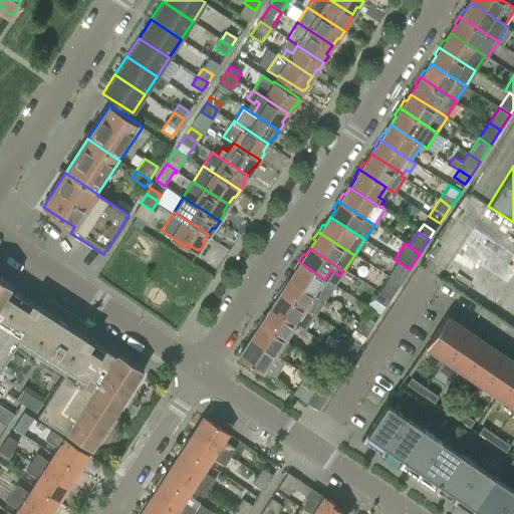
[(290,278),(321,299),(324,301),(334,285),(324,279),(298,261),(294,268),(295,270),(290,278)]
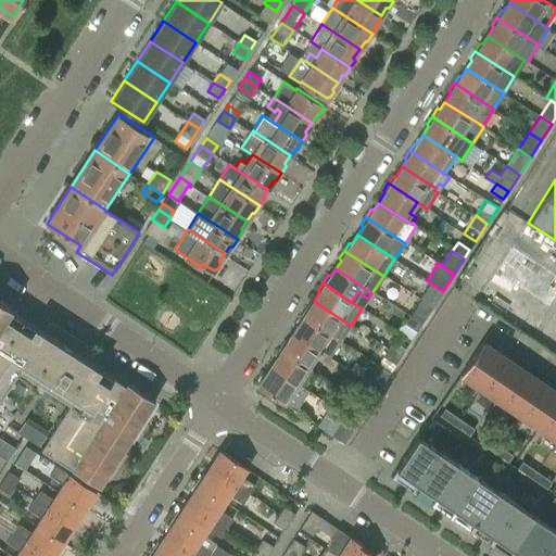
[(443,291),(431,283),(419,301),(431,308),(443,291)]
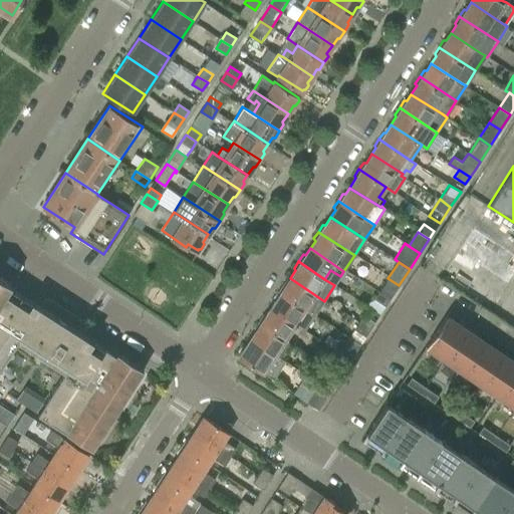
[(91,450),(143,370),(116,353),(115,355),(9,287),(11,285),(0,278),(0,368),(17,342),(63,372),(37,415),(91,450)]
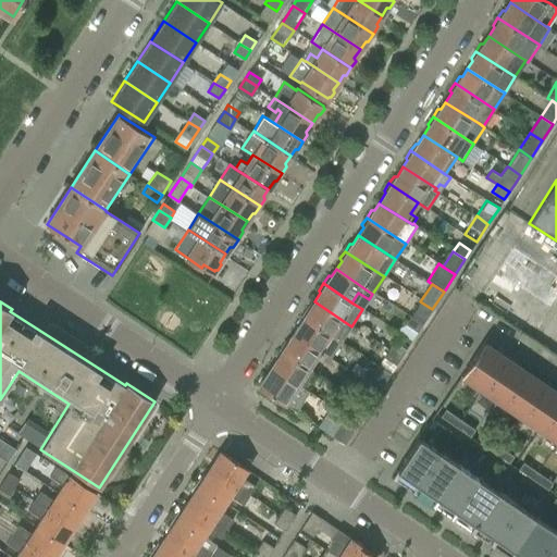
[(351,326),(348,324),(314,301),(309,309),(307,309),(301,317),(341,343),(351,326)]
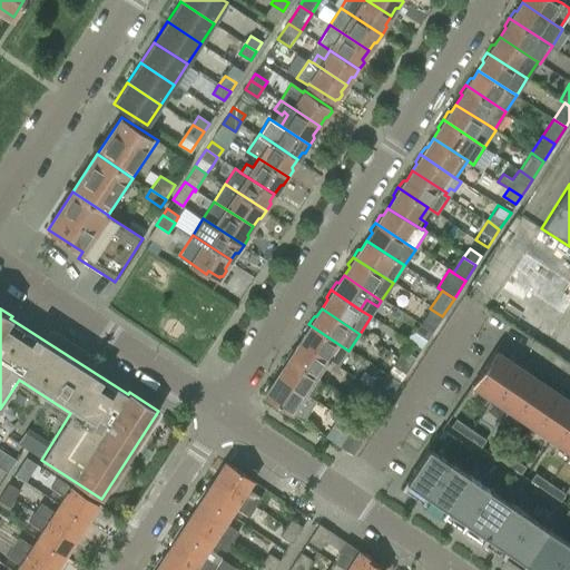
[(431,334),(442,316),(430,308),(419,325),(431,334)]
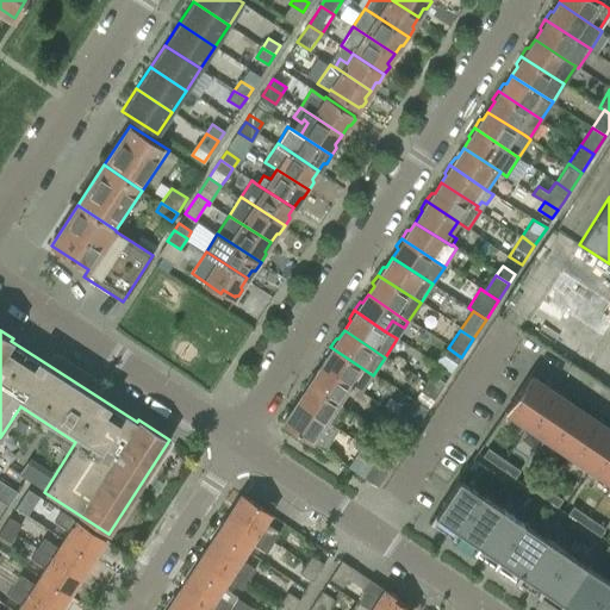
[(321,366),(358,391),(361,393),(373,375),(330,347),(325,354),(327,358),(321,366)]
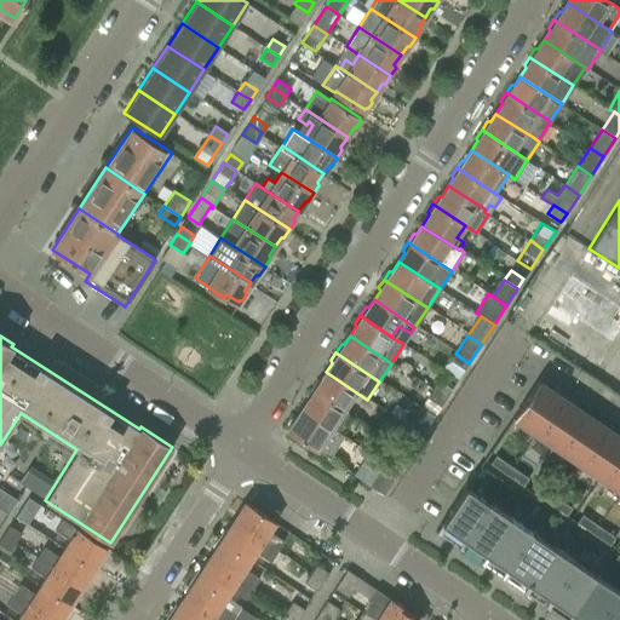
[(469,363),(455,354),(451,361),(464,369),(469,363)]
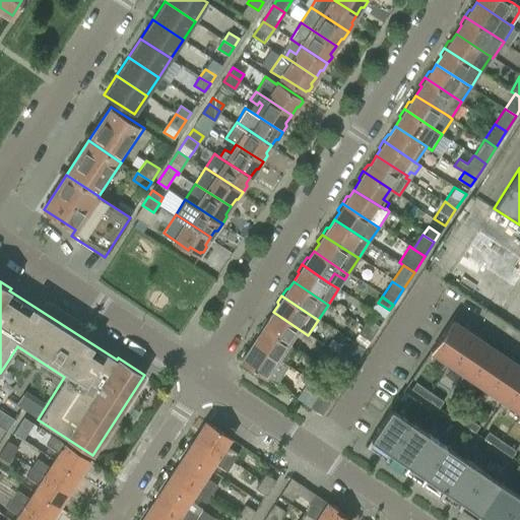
[(261,327),(288,345),(295,335),(301,340),(305,333),(273,312),(268,320),(265,320),(261,327)]
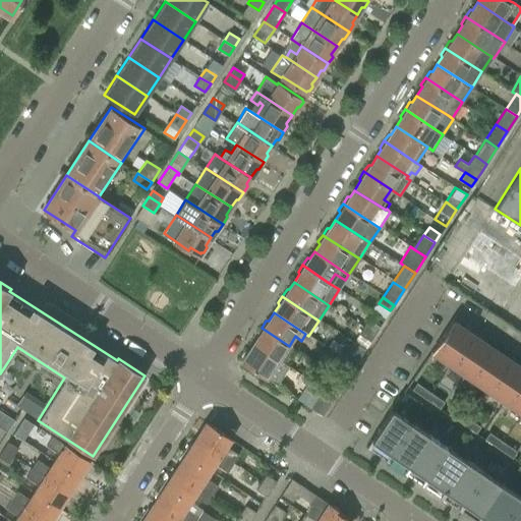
[(374,335),(380,327),(368,320),(363,328),(374,335)]
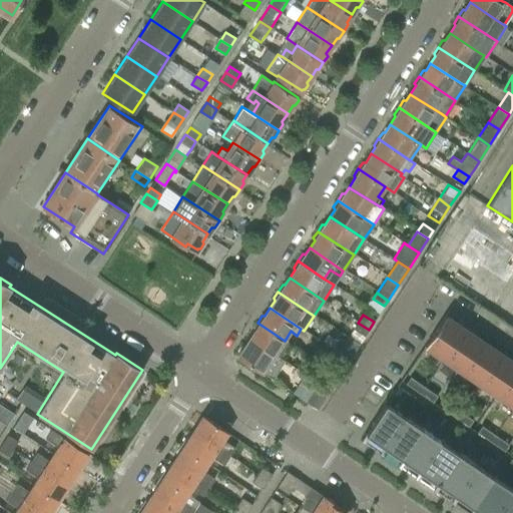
[(443,358),(464,329),(446,317),(446,316),(445,315),(424,346),(425,347),(426,346),(443,358)]
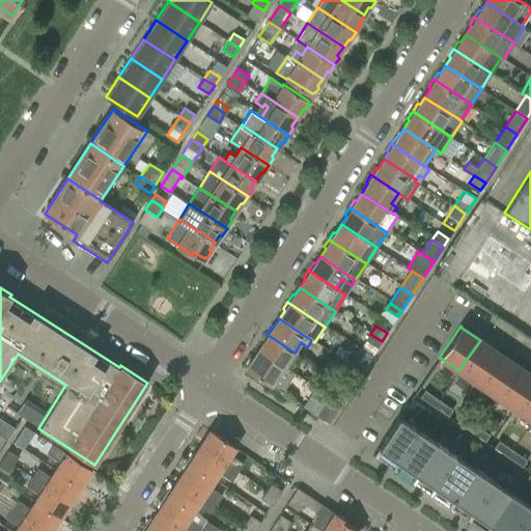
[(263,343),(259,350),(290,371),(301,357),(295,353),(267,334),(261,341),(263,343)]
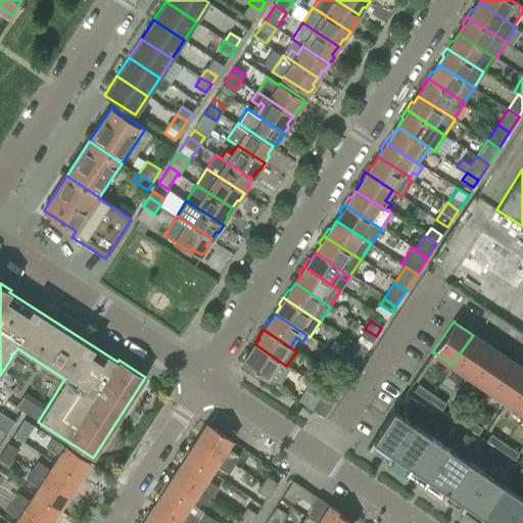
[(361,335),(371,342),(372,342),(376,336),(365,329),(361,335)]
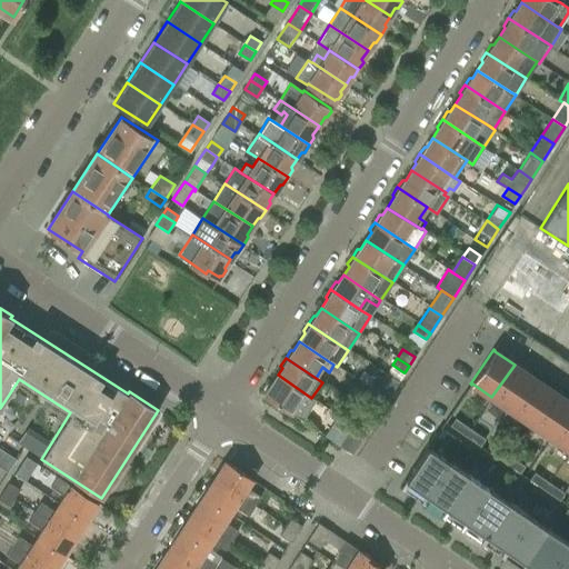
[(533,378),(515,365),(491,397),(511,410),(533,378)]
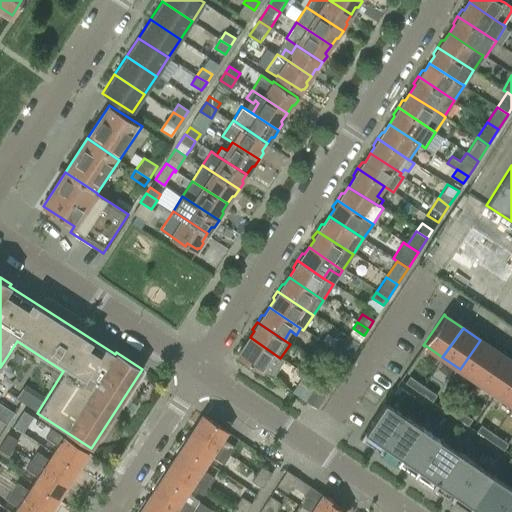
[(347,336),(342,344),(353,351),(358,343),(347,336)]
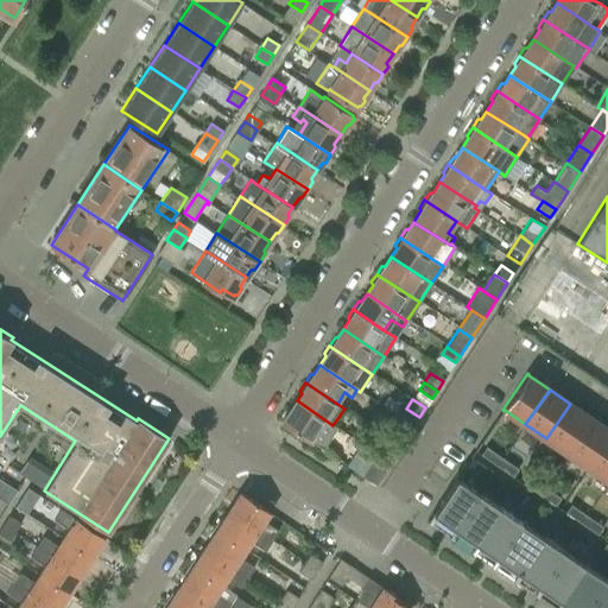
[(333,426),(333,425),(297,400),(289,413),(285,413),(282,418),(283,422),(282,423),(322,449),(336,429),(333,426)]
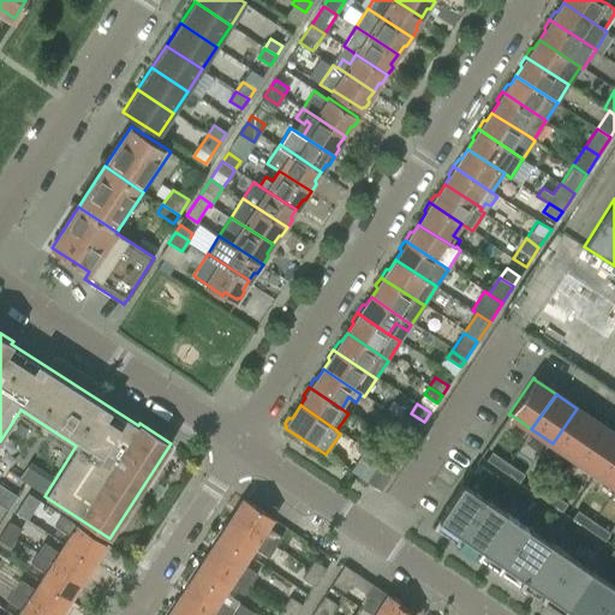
[(598,423),(577,408),(553,443),(574,458),(598,423)]
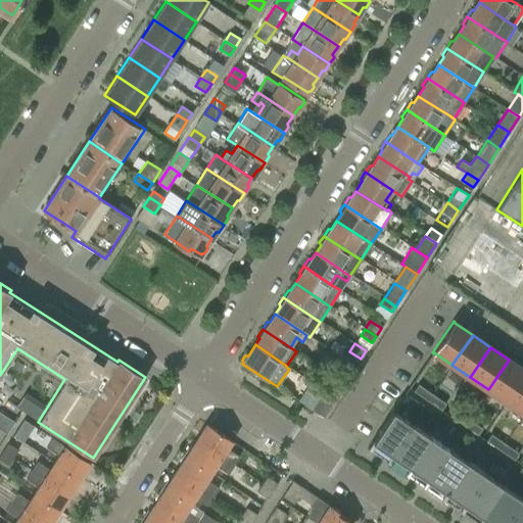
[(351,374),(355,368),(344,360),(340,367),(351,374)]
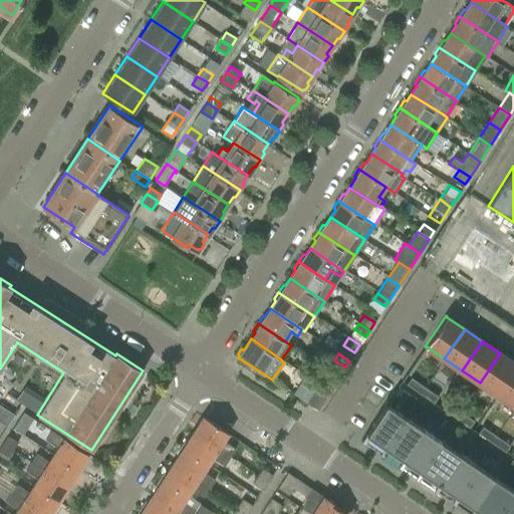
[(513,370),(513,362),(500,353),(480,382),(498,396),(513,370)]
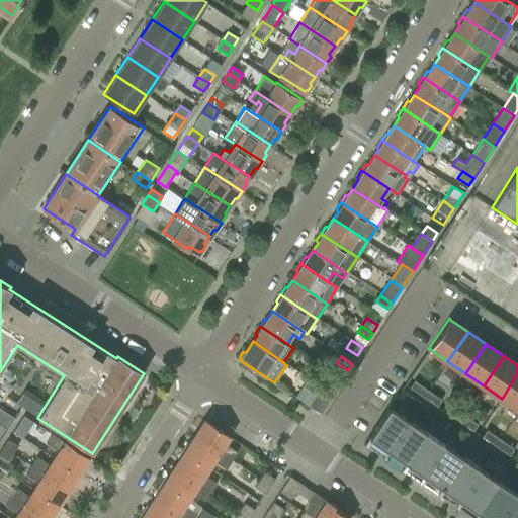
[(517,373),(502,399),(517,409),(517,373)]
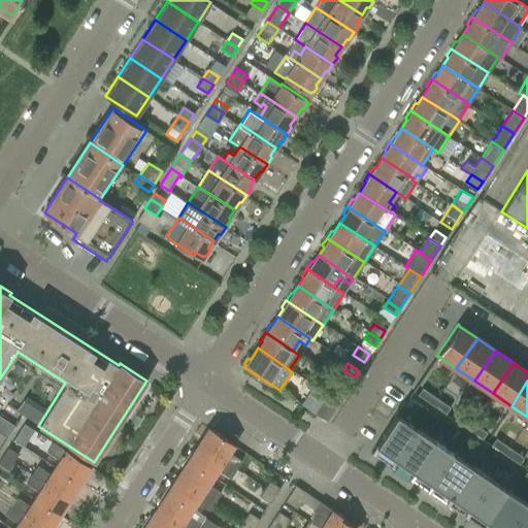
[(326,395),(338,403),(343,394),(332,387),(326,395)]
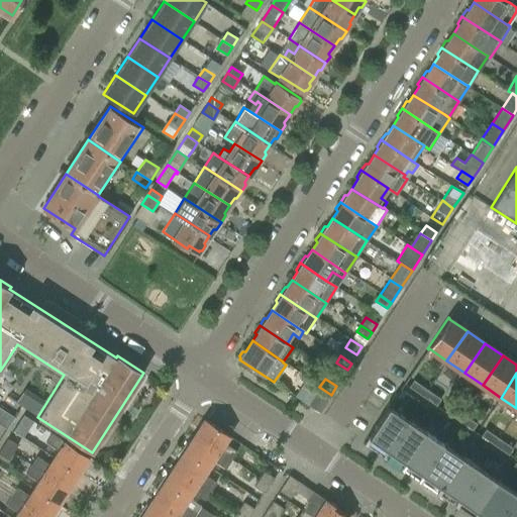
[(409,386),(423,396),(427,389),(413,380),(409,386)]
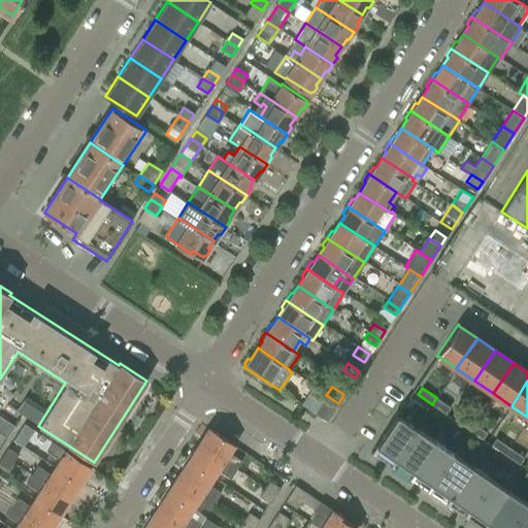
[(338,403),(326,395),(315,413),(326,421),(338,403)]
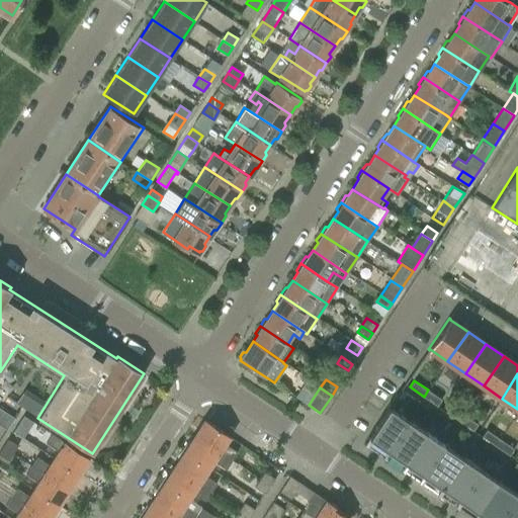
[(428,390),(424,397),(437,406),(441,400),(428,390)]
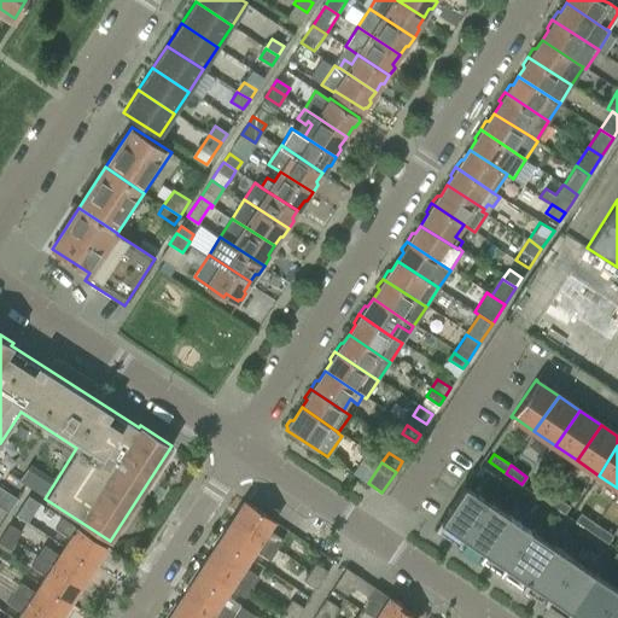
[(28,487),(44,496),(53,483),(38,472),(28,487)]
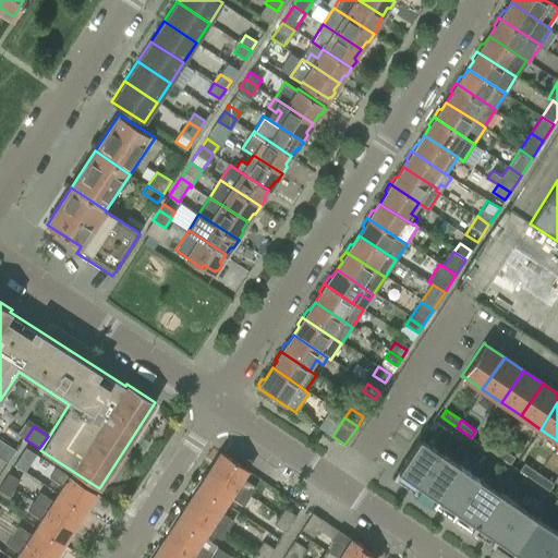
[(485,436),(480,444),(495,453),(500,447),(485,436)]
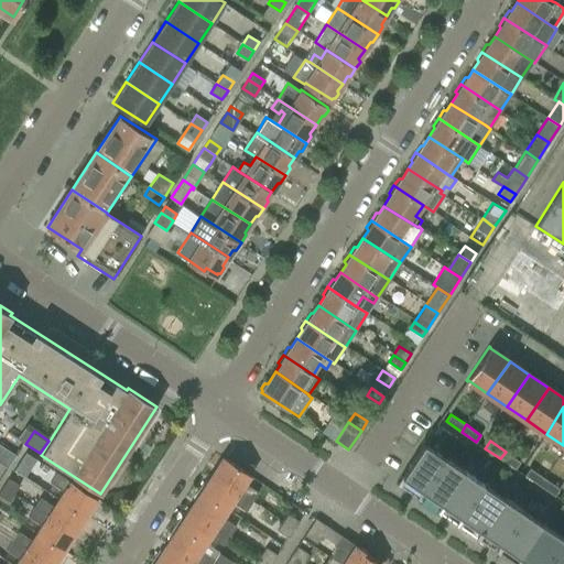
[(397,483),(415,496),(443,455),(424,443),(407,468),(397,483)]
